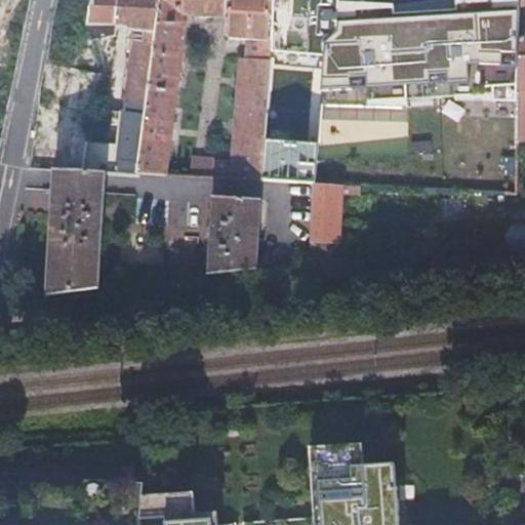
[(72,23),(90,24),(93,0),(57,0),(49,42),(51,42),(68,45),(72,23)]
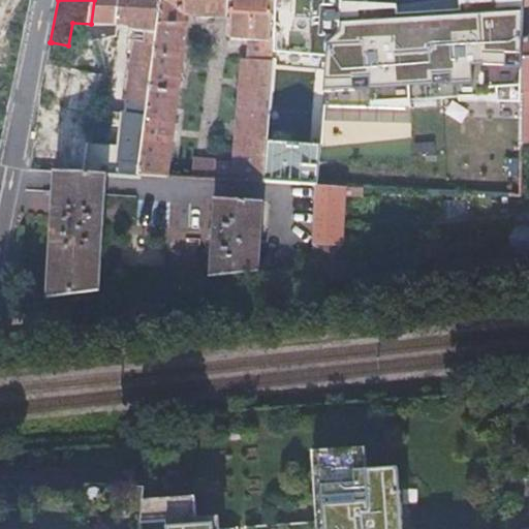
[(84,176),(105,178),(142,182),(142,178),(162,0),(94,0),(91,24),(138,25),(124,145),(90,142),(84,176)]
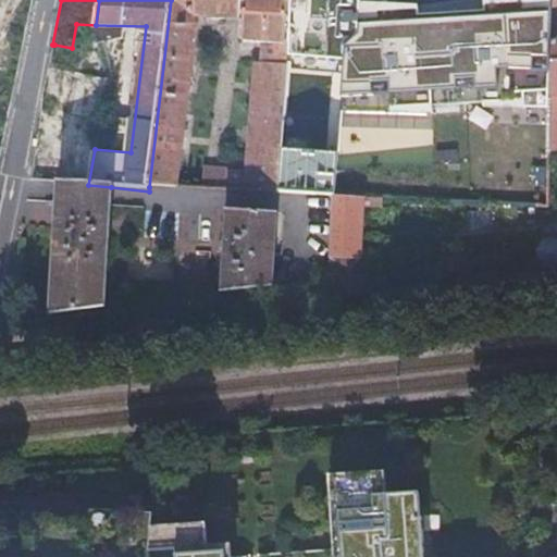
[(171,0),(149,187),(180,189),(182,171),(199,23),(189,22),(190,11),(210,11),(211,17),(226,17),(227,11),(245,11),(245,27),(250,36),(262,36),(288,37),(289,0),(171,0)]
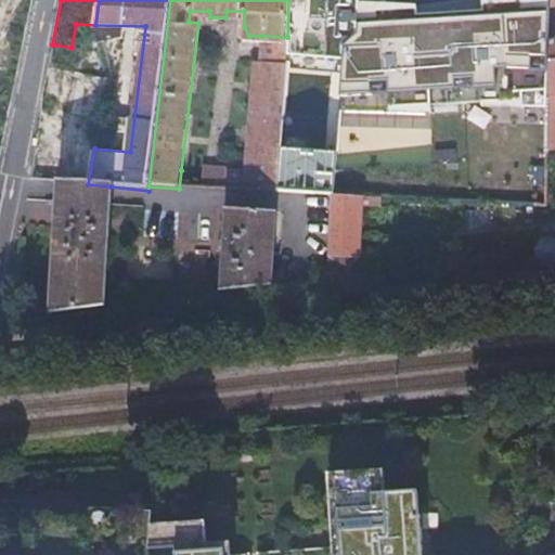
[(340,0),(288,0),(287,37),(286,62),(296,62),(296,53),(305,53),(305,33),(317,33),(318,12),(341,11),(340,0)]
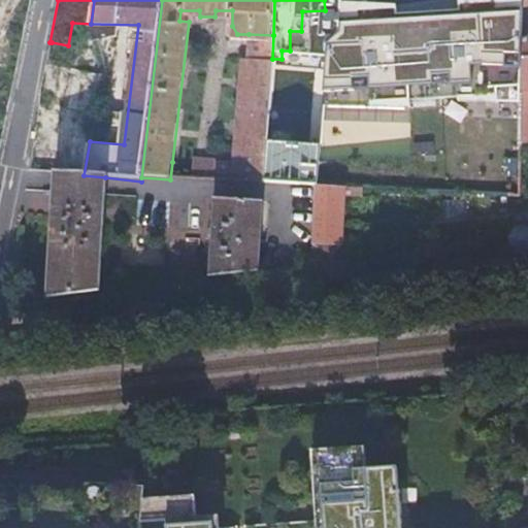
[(179,21),(189,22),(190,17),(200,17),(199,10),(180,10),(179,21)]
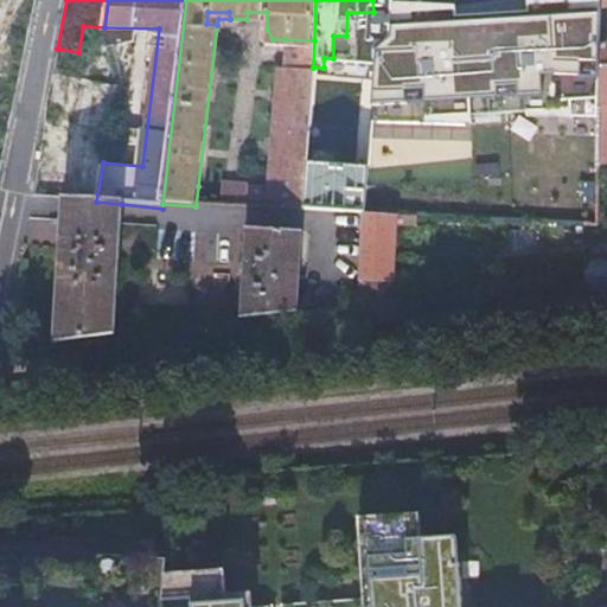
[(198,186),(196,206),(304,210),(313,68),(314,40),(286,39),(278,190),(198,186)]
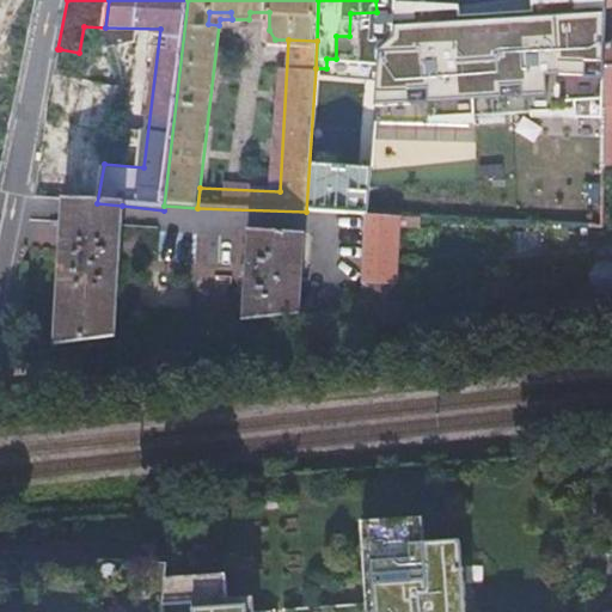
[(316,68),(306,212),(363,214),(367,214),(371,179),(374,134),(352,133),(355,71),(326,68),(316,68)]
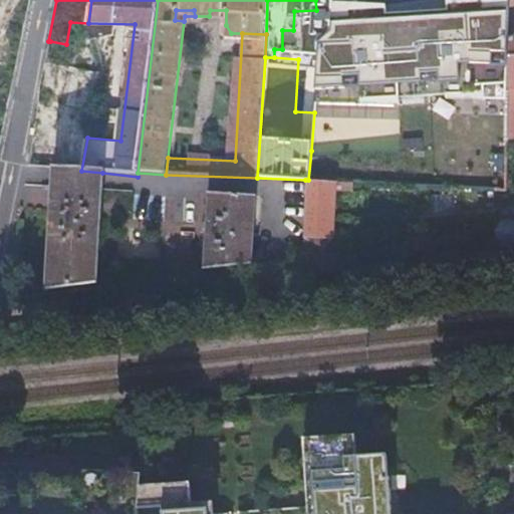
[(75,78),(70,108),(88,111),(93,81),(75,78)]
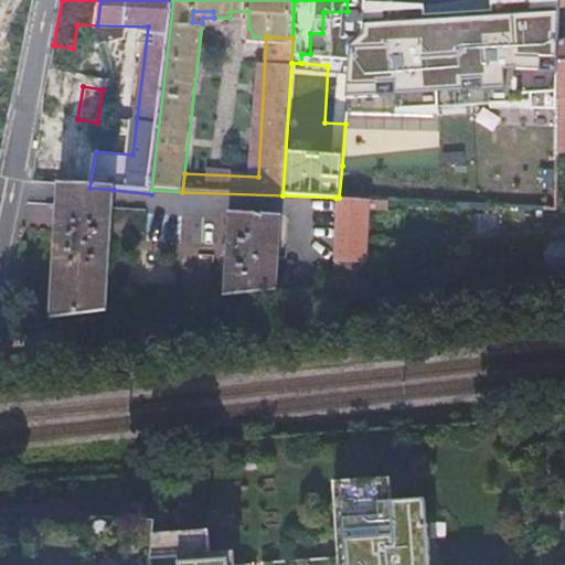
[(25,174),(32,180),(35,181),(59,183),(89,188),(96,151),(33,144),(25,174)]
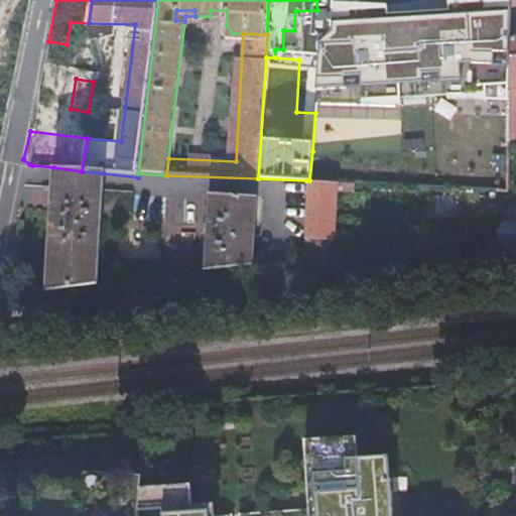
[(46,230),(38,288),(90,283),(101,184),(103,173),(82,171),(53,167),(52,178),(46,230)]
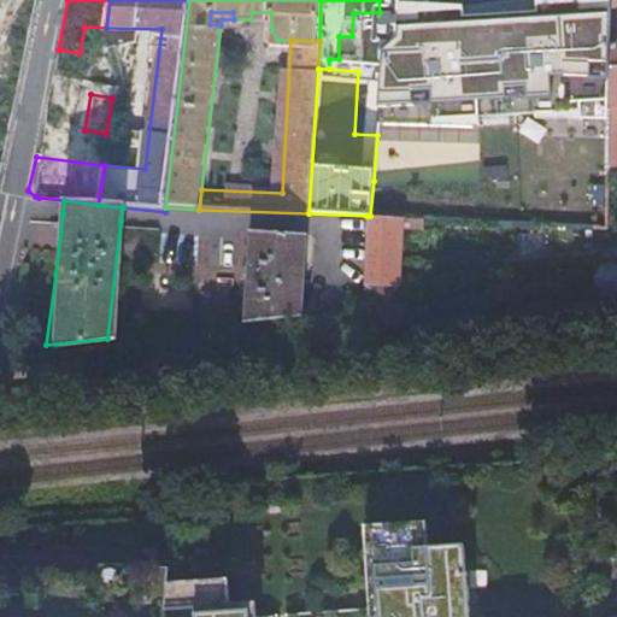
[(366,277),(391,277),(400,277),(401,217),(370,216),(366,216),(366,277)]
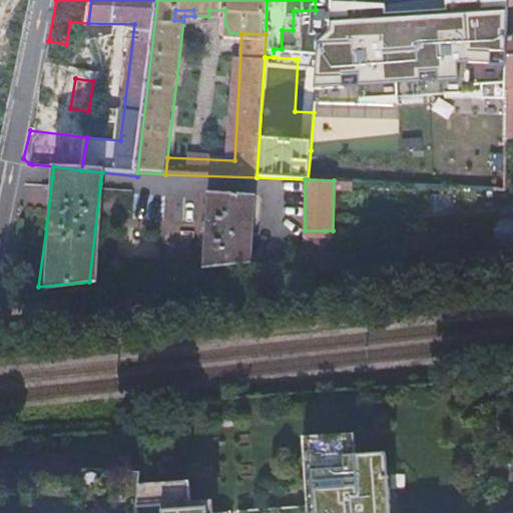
[(199,269),(248,263),(254,198),(208,192),(205,223),(201,223),(199,238),(203,239),(199,269)]
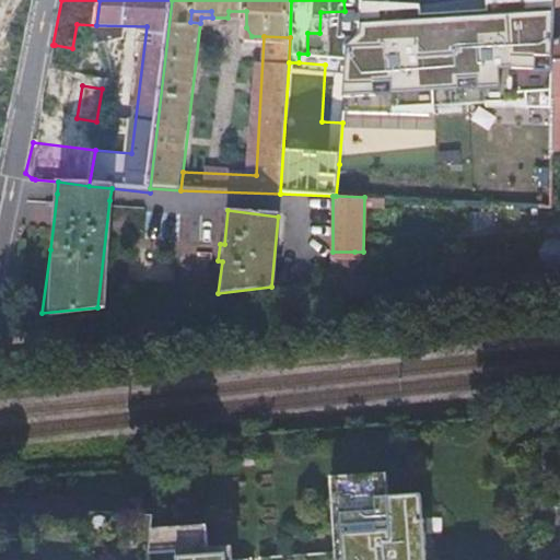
[(164,238),(168,214),(147,211),(143,234),(164,238)]
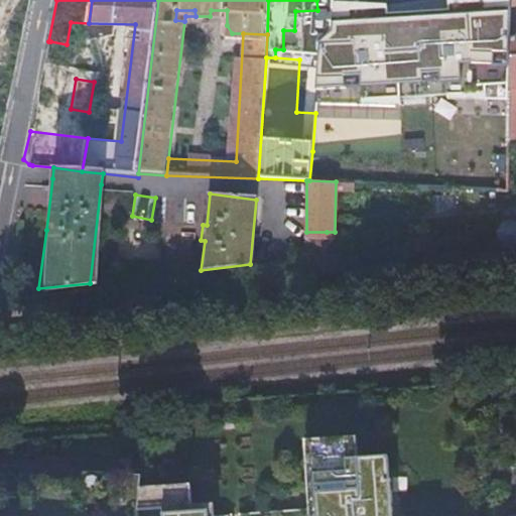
[(306,232),(305,251),(327,252),(327,232),(306,232)]
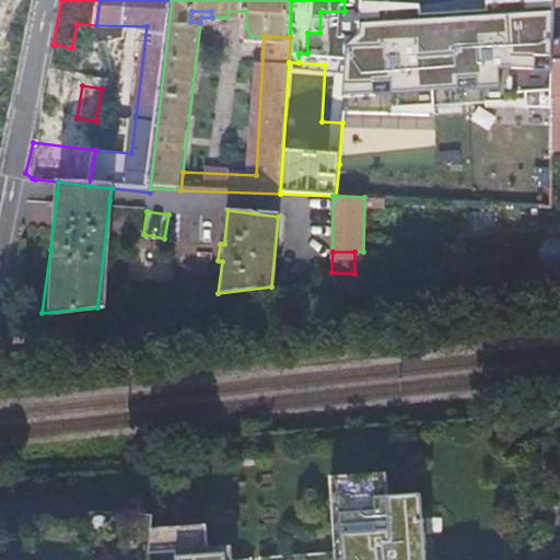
[(430,559),(424,492),(392,494),(389,471),(334,475),(339,559),(430,559)]
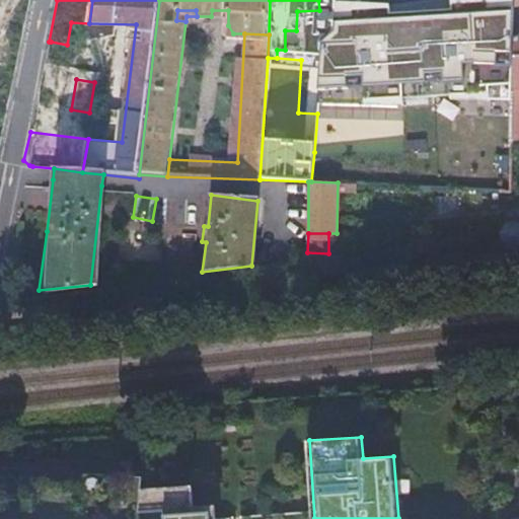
[(213,518),(212,504),(196,506),(194,485),(143,489),(139,518),(213,518)]
